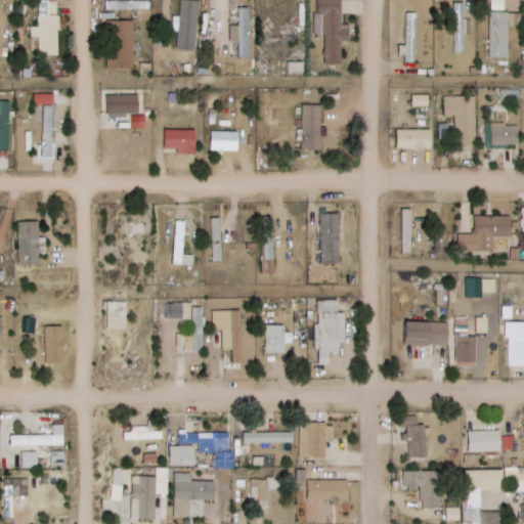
[(61,54),(61,0),(41,0),(41,54),(61,54)]
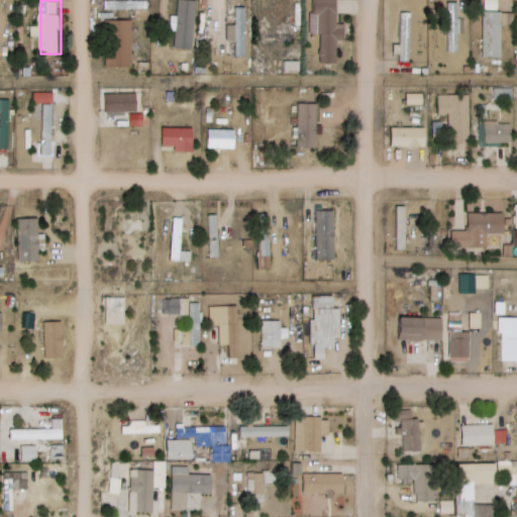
[(196,48),(198,0),(179,0),(177,47),(196,48)]
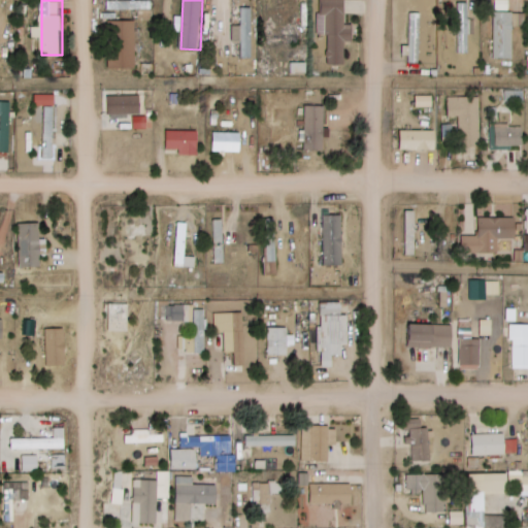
[(517,58),(517,25),(527,24),(527,9),(526,0),(496,0),(497,58),(517,58)]
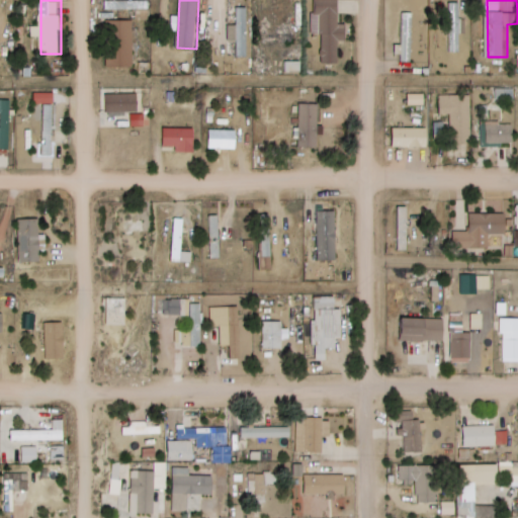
[(463,52),(462,2),(449,2),(450,52),(463,52)]
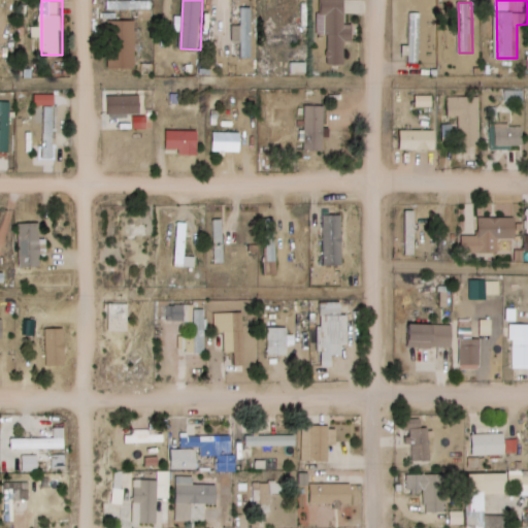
[(347,64),(347,40),(356,40),(356,24),(347,24),(347,4),(319,4),(320,35),(328,34),(329,64),(347,64)]
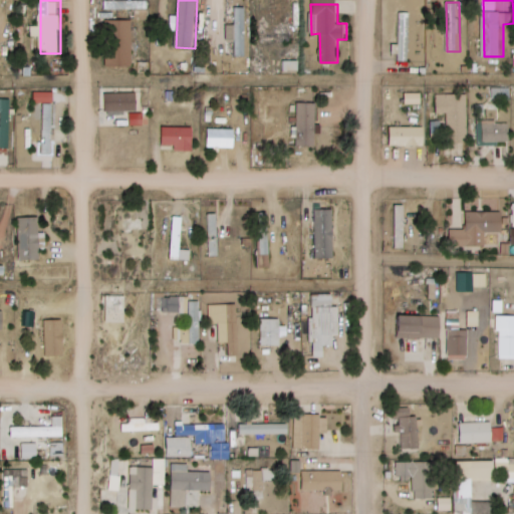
[(412,12),(399,12),(399,60),(412,60),(412,12)]
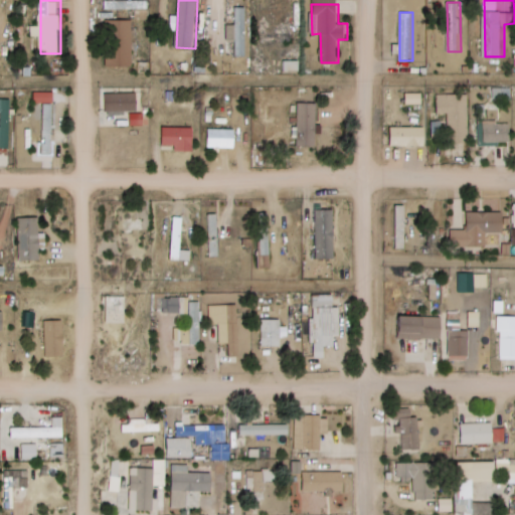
[(137,19),(122,19),(122,40),(109,40),(109,65),(137,65),(137,19)]
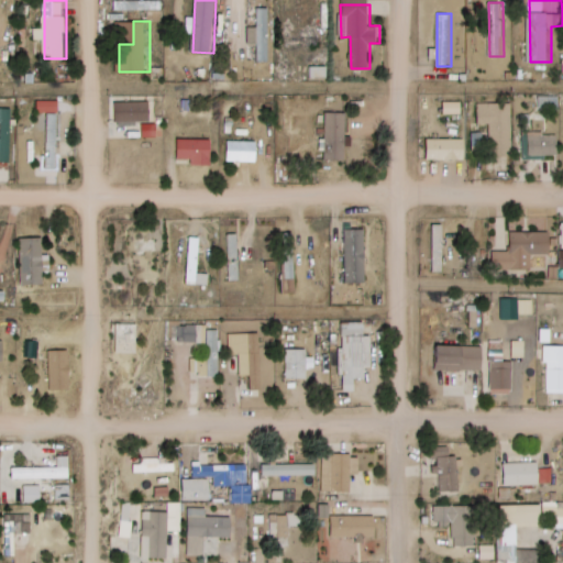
[(562,109),(562,96),(541,96),(541,109),(562,109)]
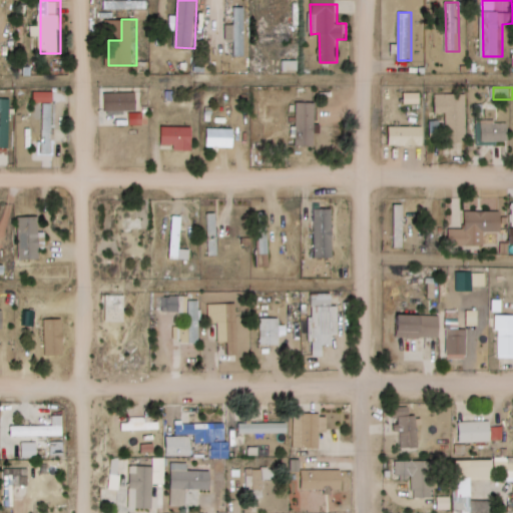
[(139,92),(105,92),(105,114),(139,114),(139,92)]
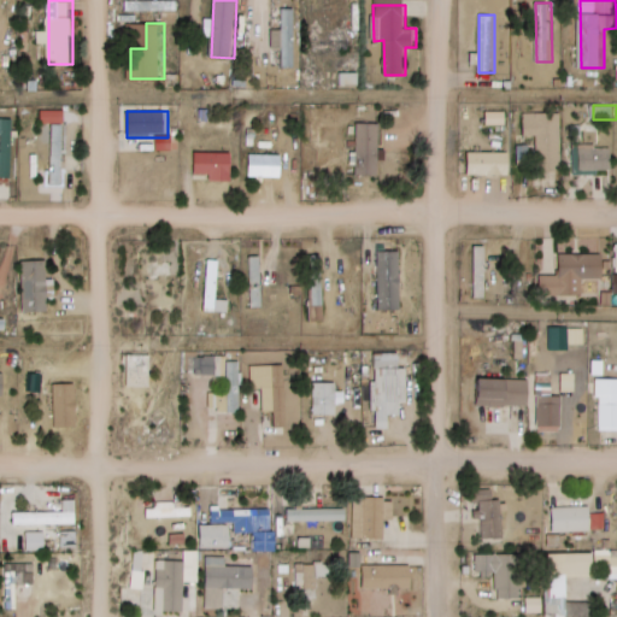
[(552,168),(564,168),(565,141),(551,141),(552,115),(526,113),(524,135),(539,136),(539,148),(552,148),(552,168)]
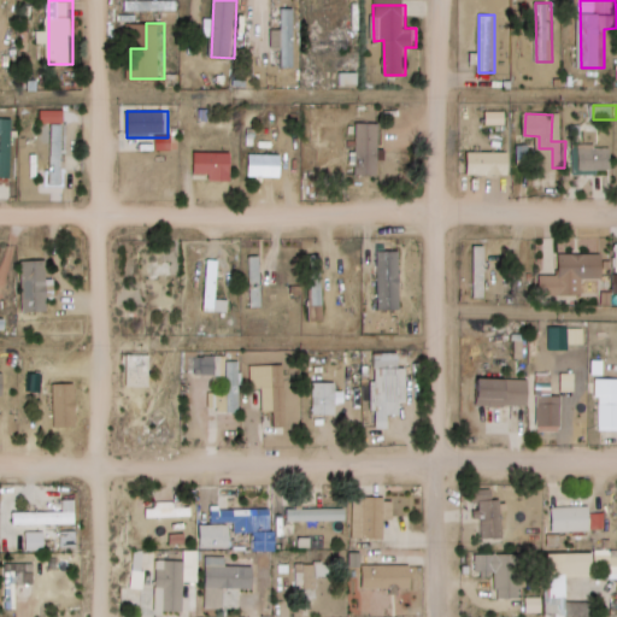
[(54,123),(53,183),(68,183),(68,170),(81,171),(81,160),(66,159),(68,123),(54,123)]
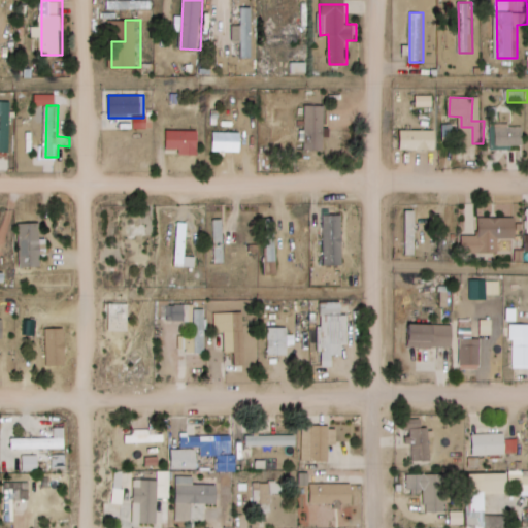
[(307,149),(327,149),(327,109),(307,109),(307,149)]
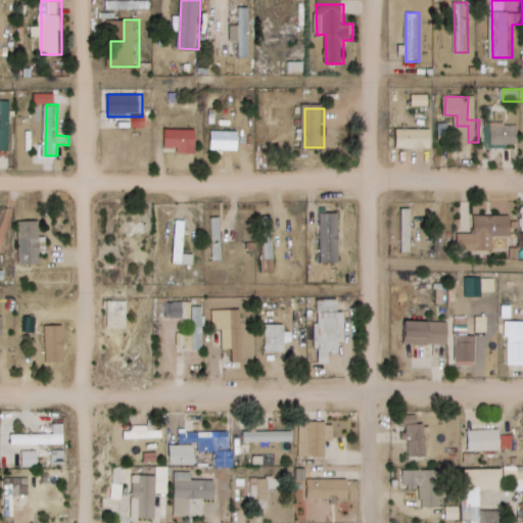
[(488,145),(522,145),(522,123),(488,123),(488,145)]
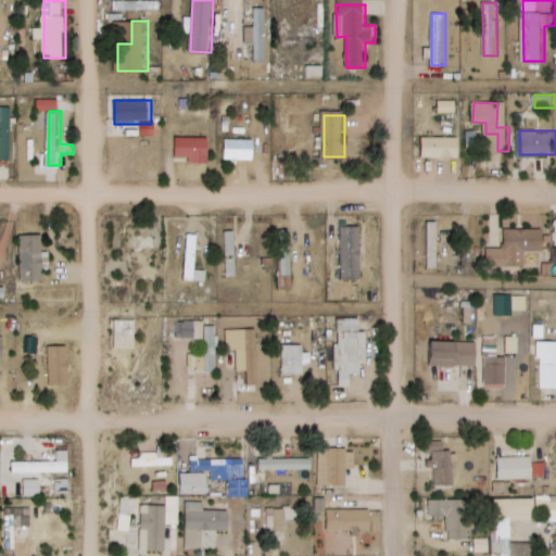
[(189,163),(212,163),(212,137),(177,137),(177,161),(189,161),(189,163)]
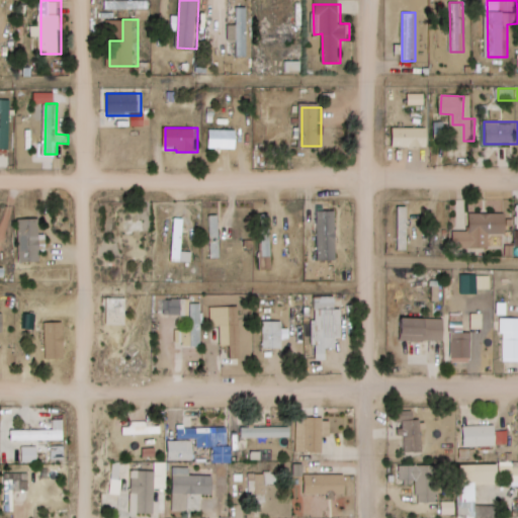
[(239,148),(239,127),(210,127),(210,148),(239,148)]
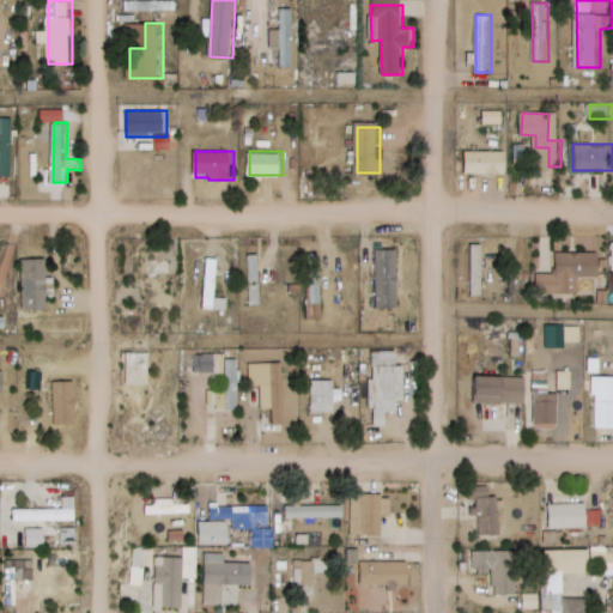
[(466,174),(510,174),(510,151),(466,151),(466,174)]
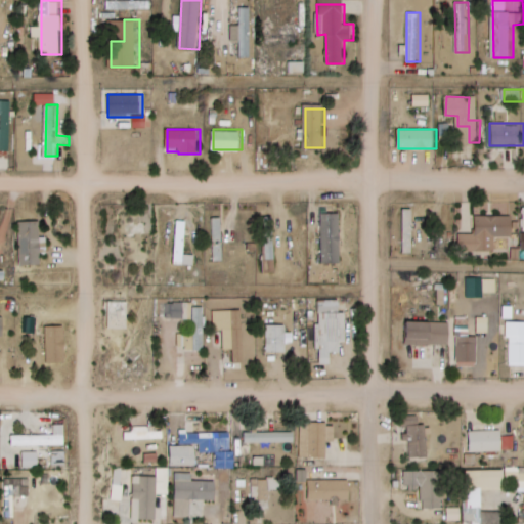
[(415,208),(403,208),(403,253),(415,253),(415,208)]
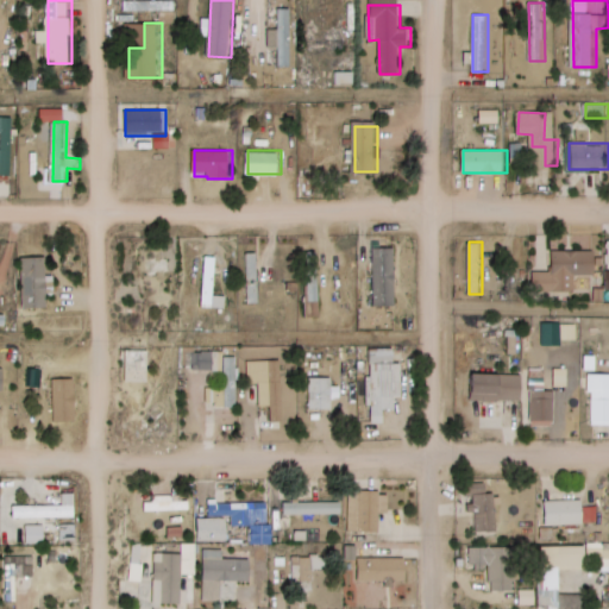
[(397,248),(375,248),(375,307),(397,307),(397,248)]
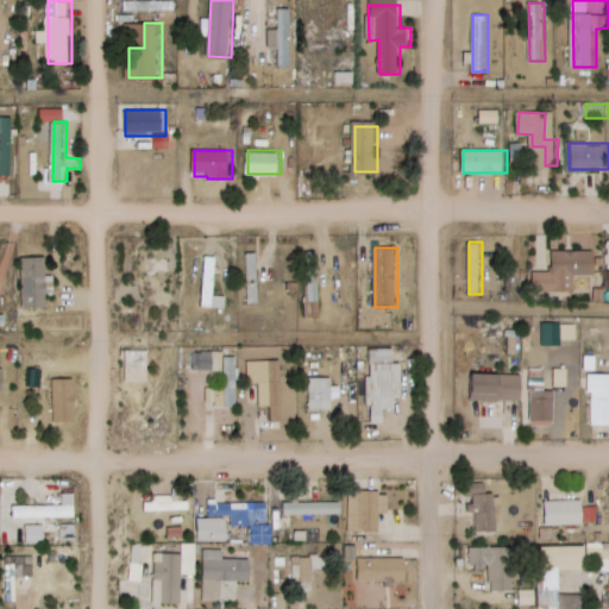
[(554,251),(554,271),(598,271),(598,251),(554,251)]
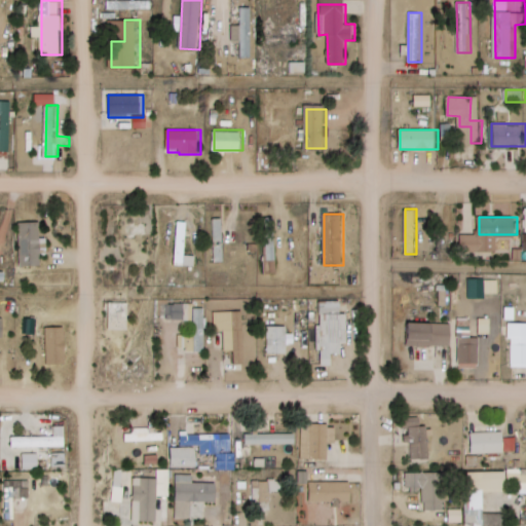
[(225,218),(214,218),(214,262),(225,262),(225,218)]
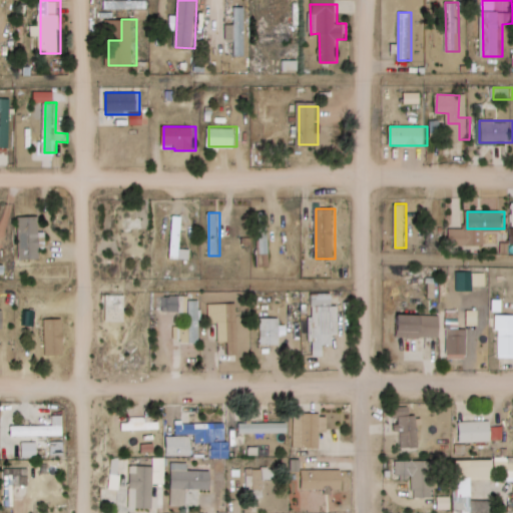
[(192,247),(183,247),(184,215),(173,214),(171,259),(192,260),(192,247)]
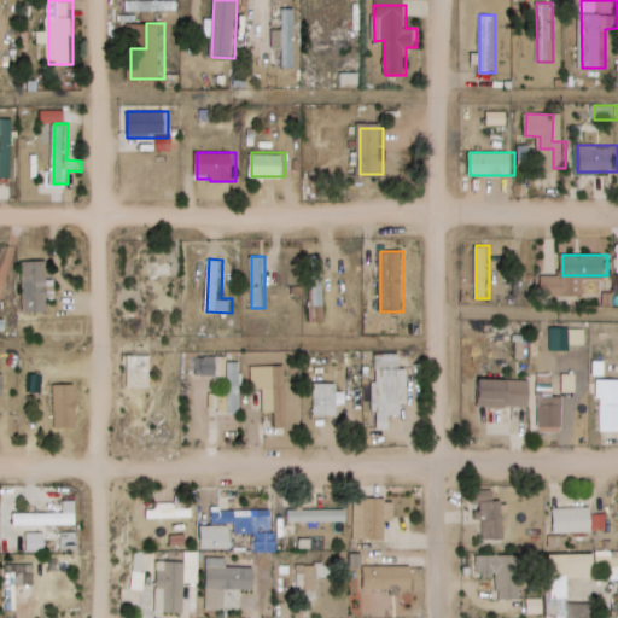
[(50,313),(50,261),(23,261),(23,313),(50,313)]
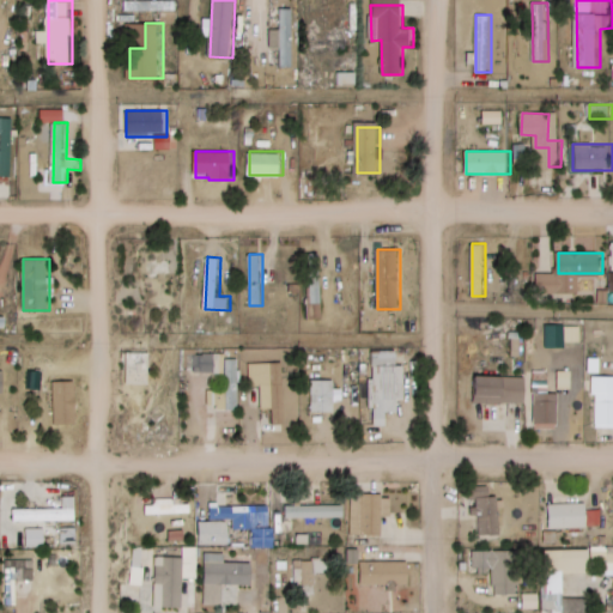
[(376,350),(376,425),(389,425),(389,412),(407,412),(407,362),(400,362),(400,350),(376,350)]
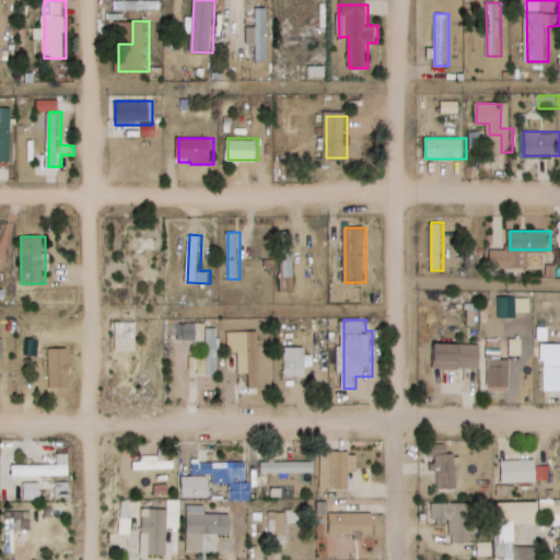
[(230,331),(231,351),(240,351),(241,373),(251,373),(252,387),(263,387),(260,330),(230,331)]
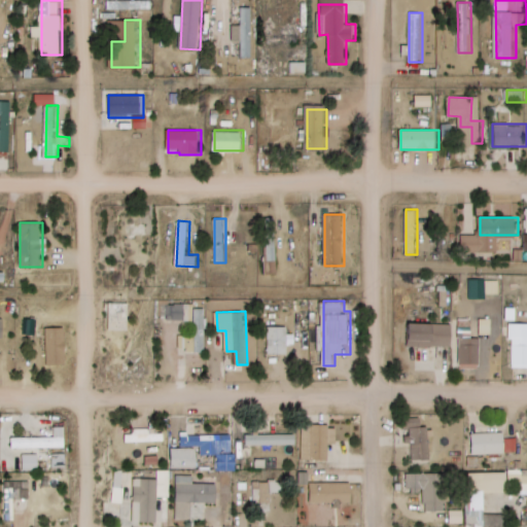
[(454,345),(454,323),(411,323),(411,345),(454,345)]
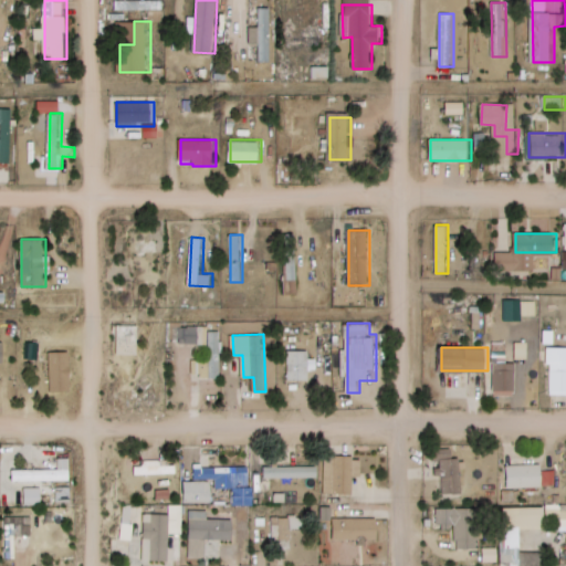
[(318,368),(318,349),(289,350),(290,381),(311,381),(311,369),(318,368)]
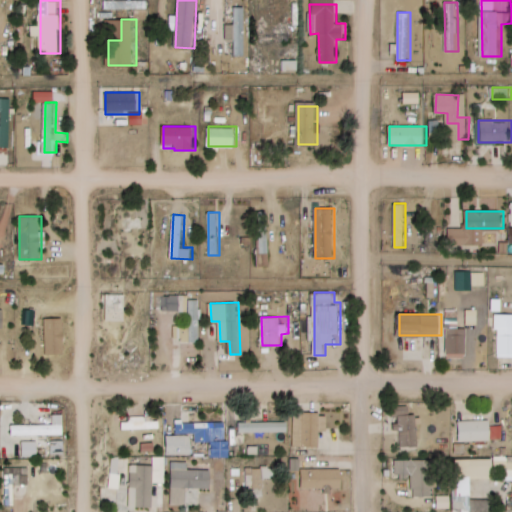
[(34,351),(66,349),(65,318),(32,319),(34,351)]
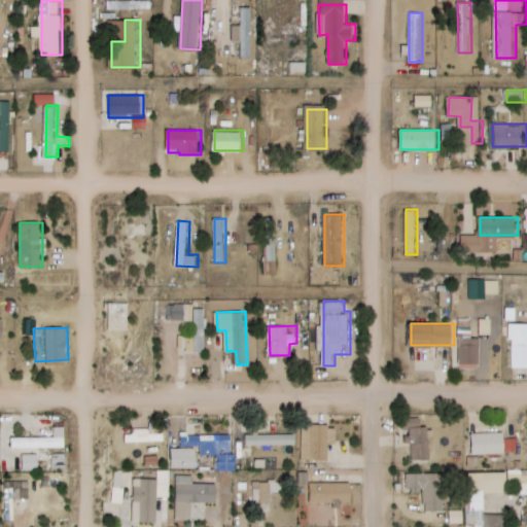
[(461,338),(461,366),(482,366),(482,338),(461,338)]
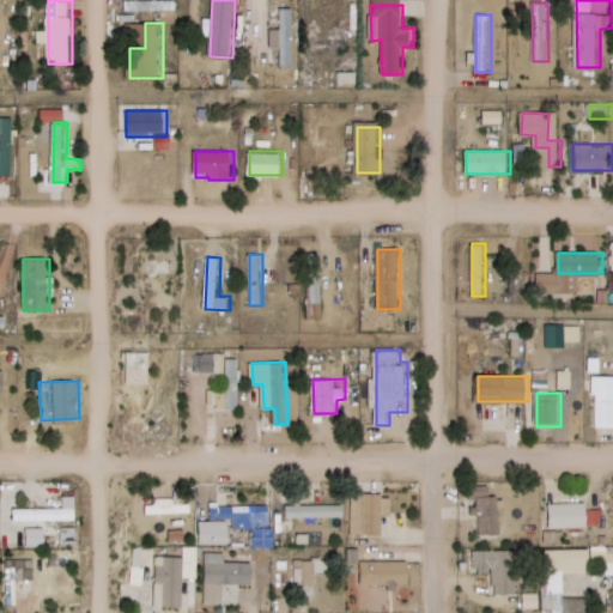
[(229,410),(237,408),(235,398),(228,399),(229,410)]
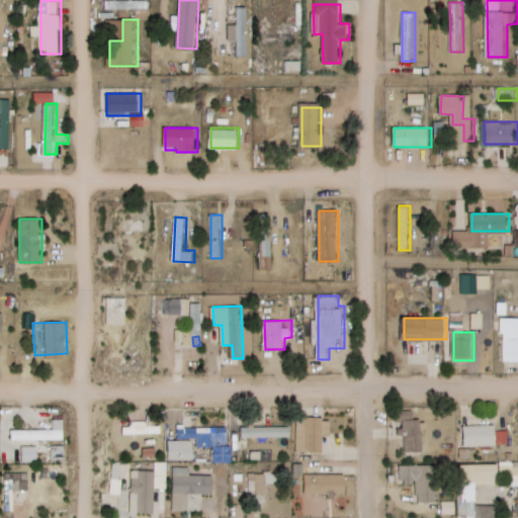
[(312,418),(299,418),(299,449),(312,449),(312,418)]
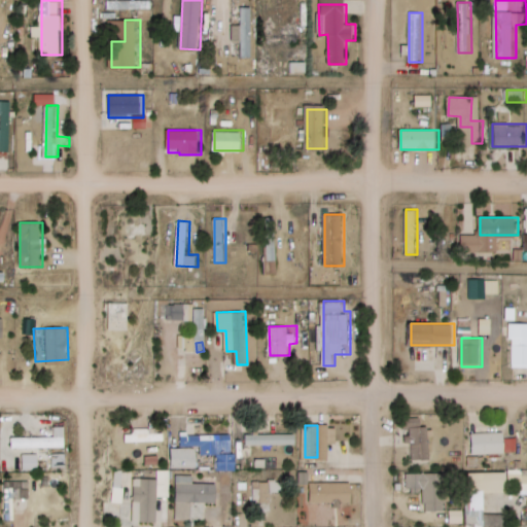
[(473,453),(507,453),(507,431),(473,431),(473,453)]
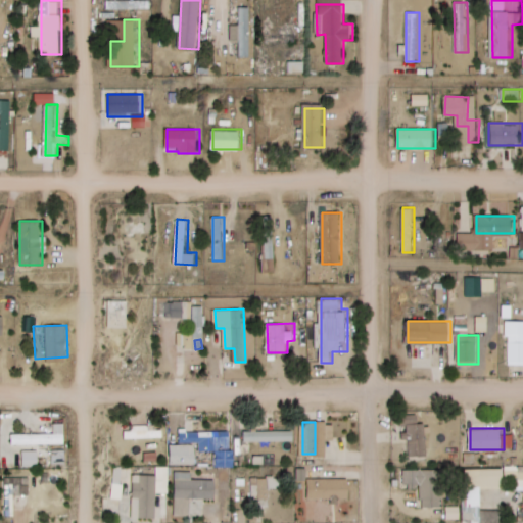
[(172,466),(199,465),(199,453),(217,452),(217,466),(231,466),(230,453),(224,453),(224,443),(232,442),(232,430),(182,431),(182,443),(171,443),(172,466)]
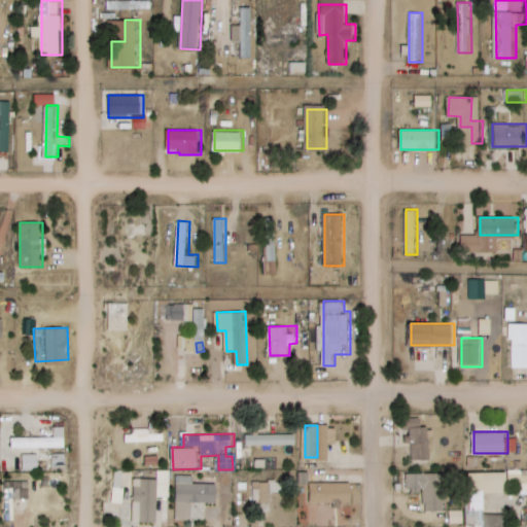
[(247,434),(247,444),(297,444),(297,434),(247,434)]
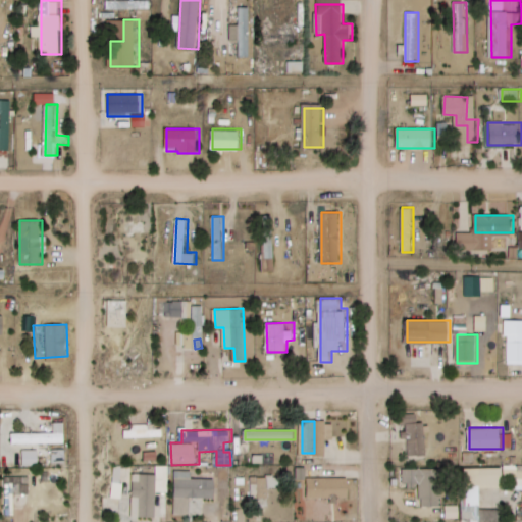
[(466,508),(482,508),(482,488),(506,488),(506,478),(521,478),(521,467),(466,466),(466,508)]
